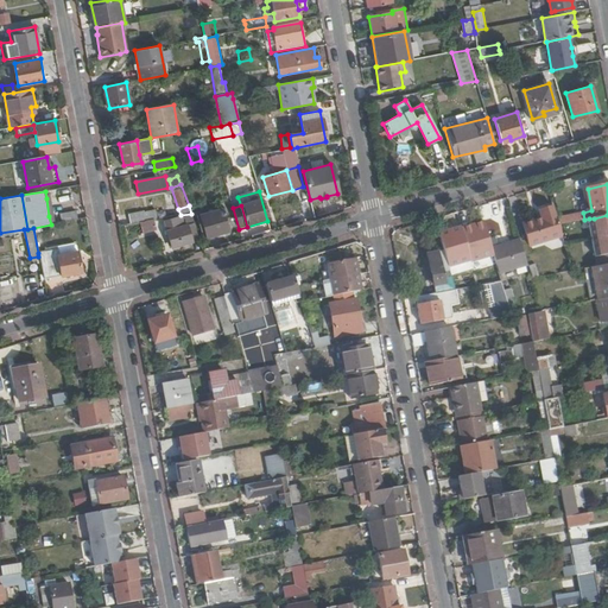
[(559,225),(555,207),(539,211),(542,219),(523,225),(530,247),(563,236),(559,225)]
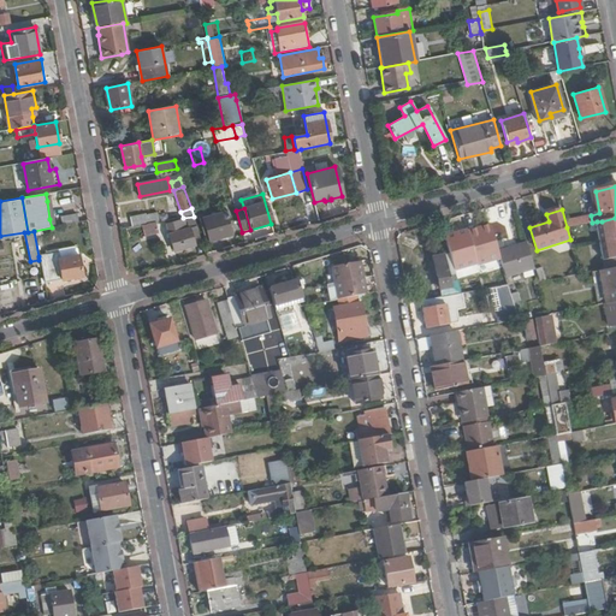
[(208,241),(230,234),(224,213),(202,219),(208,241)]
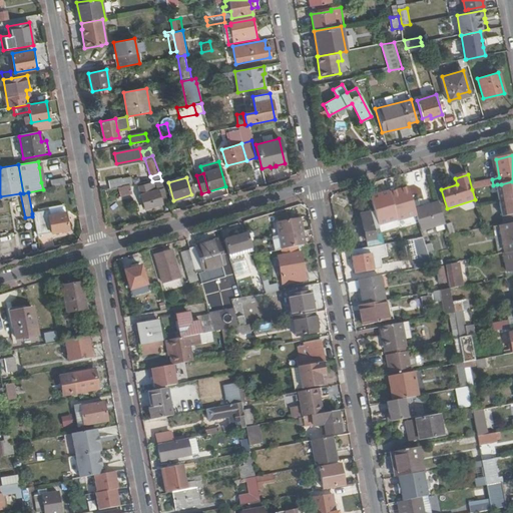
[(52,187),(64,185),(63,178),(50,181),(52,187)]
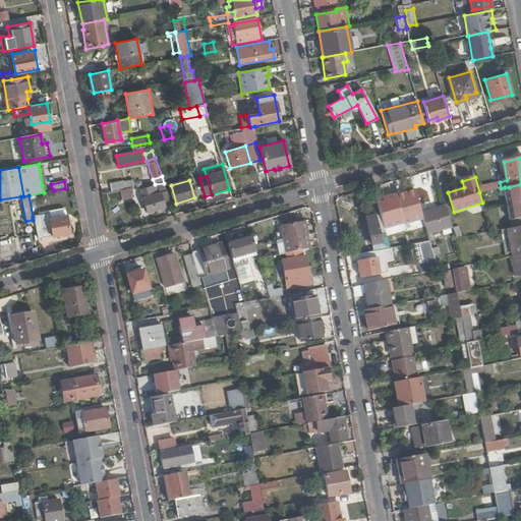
[(129,189),(135,188),(134,181),(124,183),(124,182),(110,184),(112,192),(119,191),(129,189)]
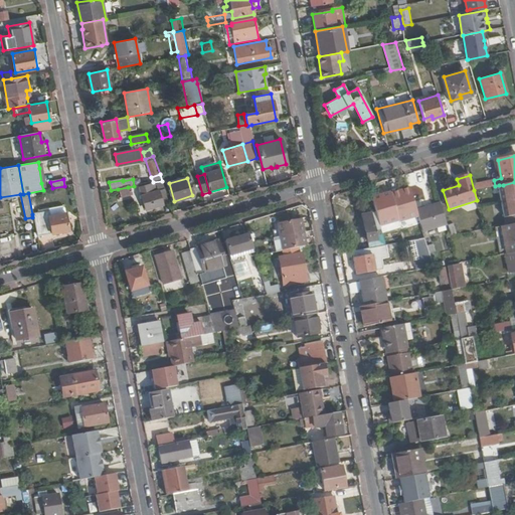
[(478,188),(494,186),(493,179),(477,181),(478,188)]
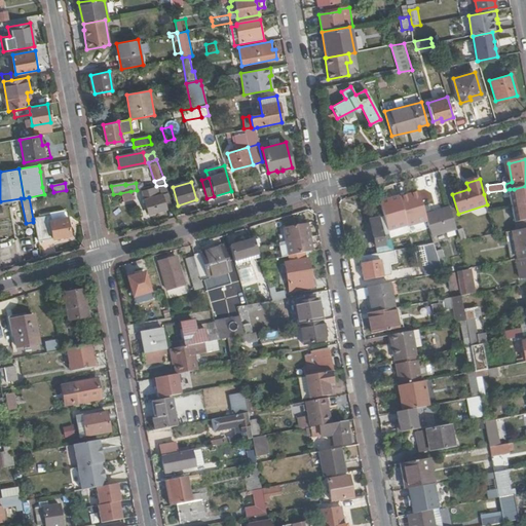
[(173,208),(165,186),(159,188),(161,195),(158,196),(156,189),(142,193),(148,215),(173,208)]
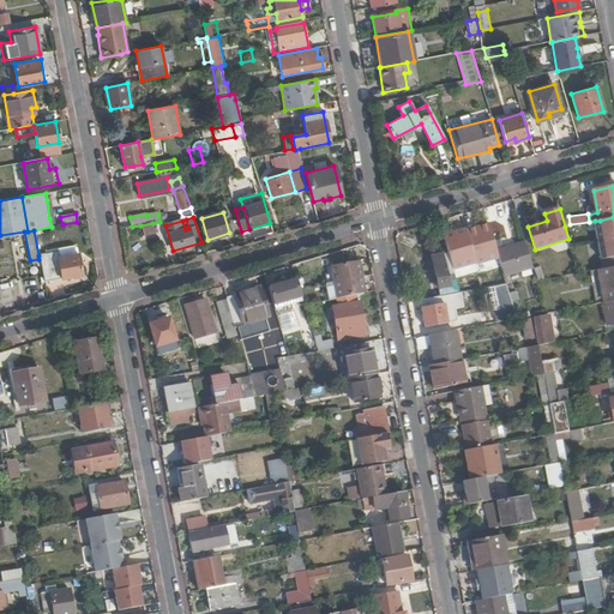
[(613,266),(613,217),(600,221),(595,221),(605,269),(613,266)]
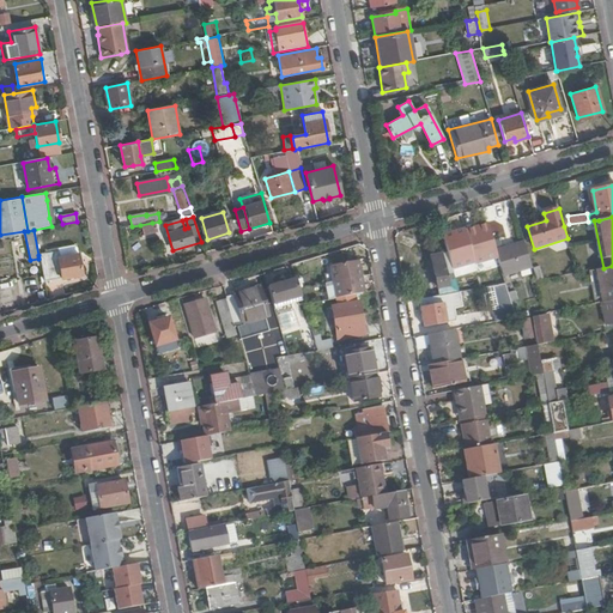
[(484,222),(443,235),(448,248),(460,246),(462,255),(484,249),(480,237),(489,235),(484,222)]
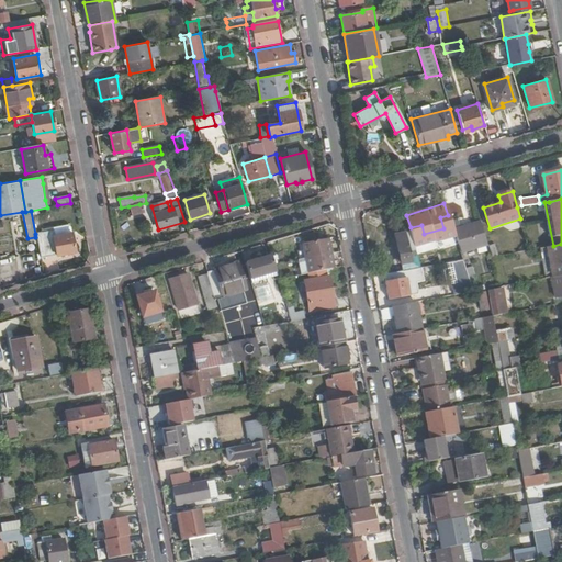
[(141,214),(139,204),(128,206),(131,216),(141,214)]
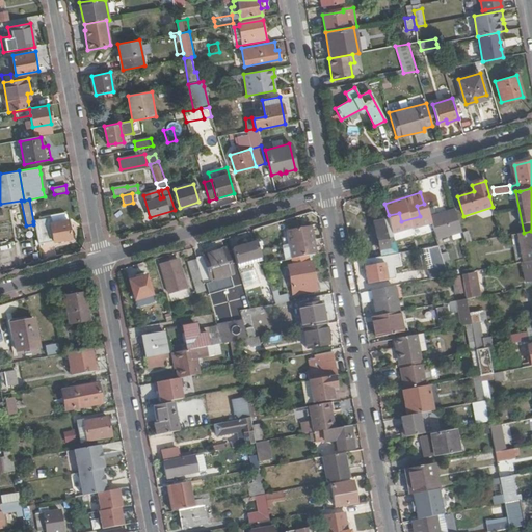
[(430,217),(437,239),(462,232),(455,209),(430,217)]
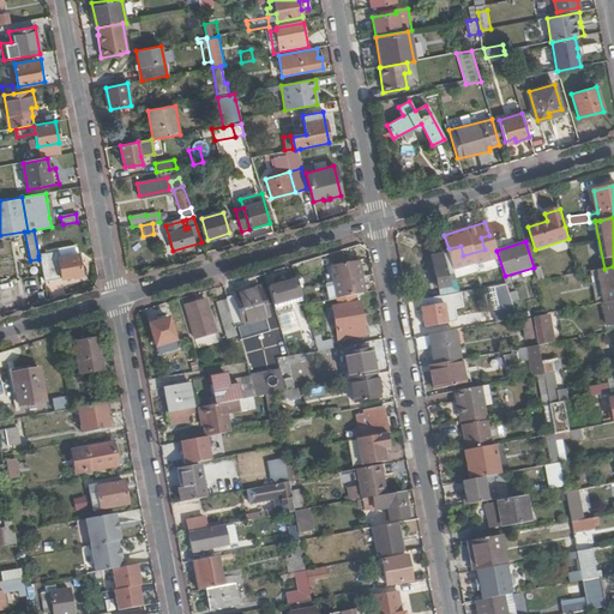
[(43,281),(82,275),(76,248),(73,246),(59,248),(59,252),(38,256),(38,259),(43,281)]
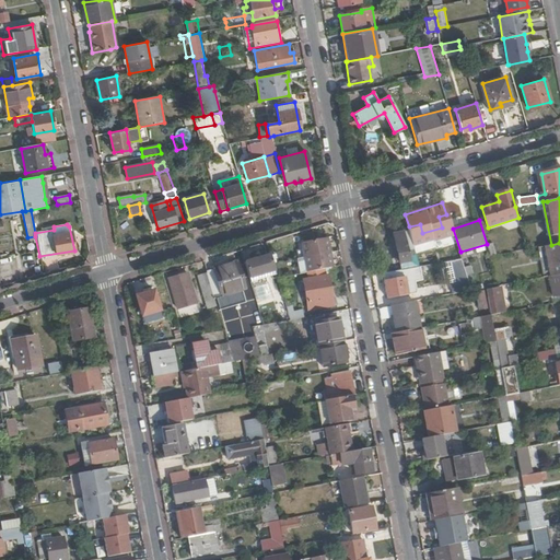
[(404,270),(422,267),(410,232),(394,234),(395,237),(392,238),(393,244),(396,243),(401,270),(404,270)]
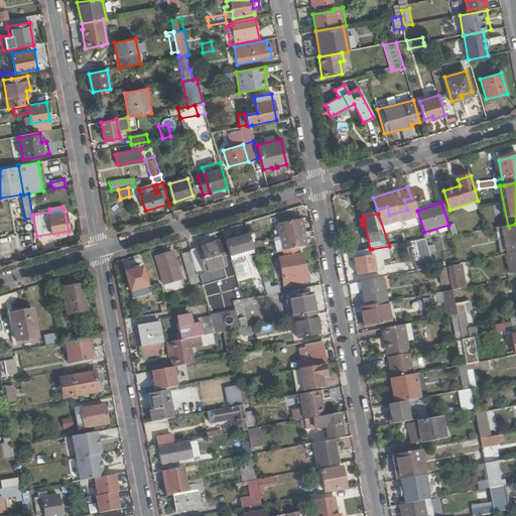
[(283,251),(306,247),(301,219),(278,223),(281,237),(283,249),(283,251)]
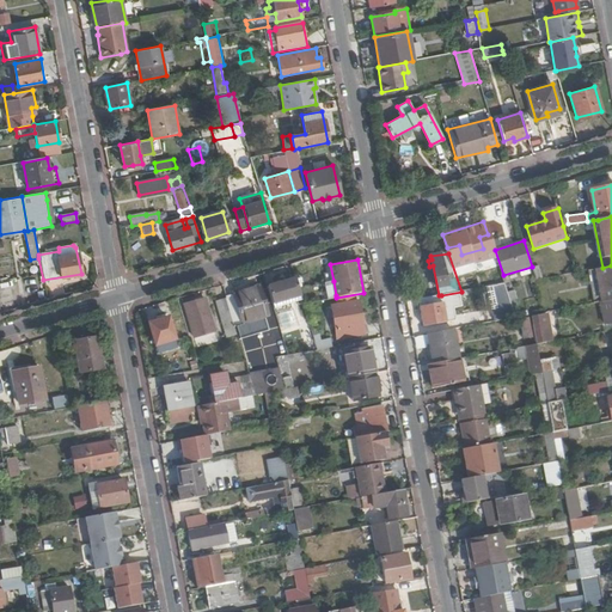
[(598,269),(604,301),(611,299),(611,265),(603,268),(598,269)]
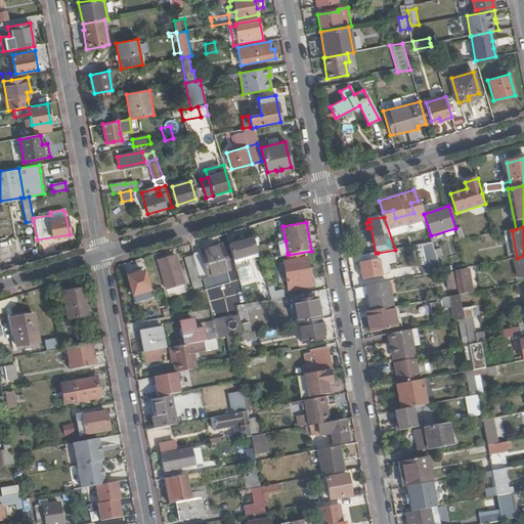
[(229,246),(234,265),(260,257),(254,237),(229,246)]
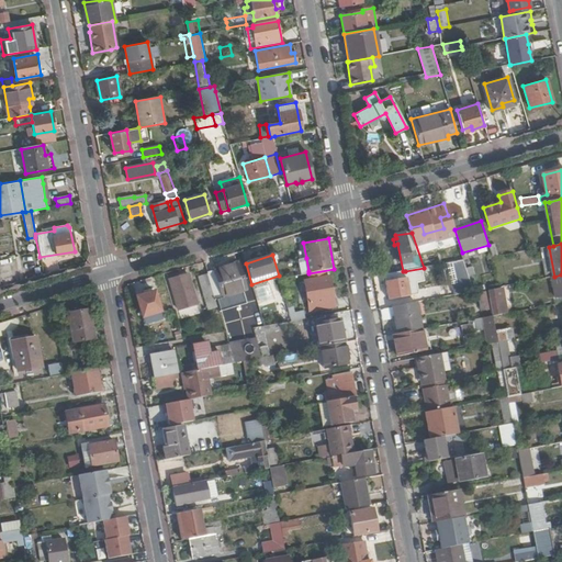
[(458,294),(474,291),(464,260),(458,261),(457,261),(462,280),(454,282),(458,294)]
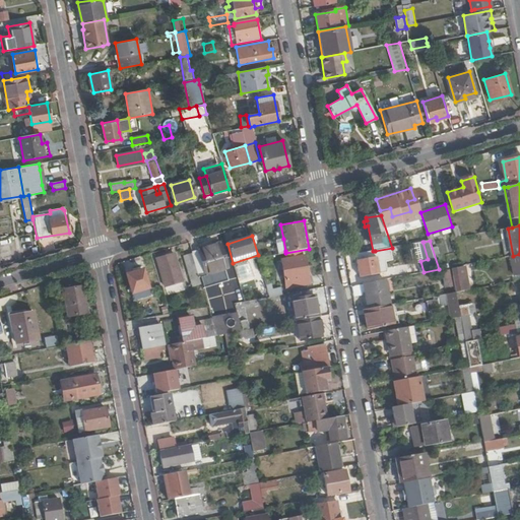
[(200,276),(203,288),(232,280),(219,243),(192,251),(193,254),(197,267),(200,276)]
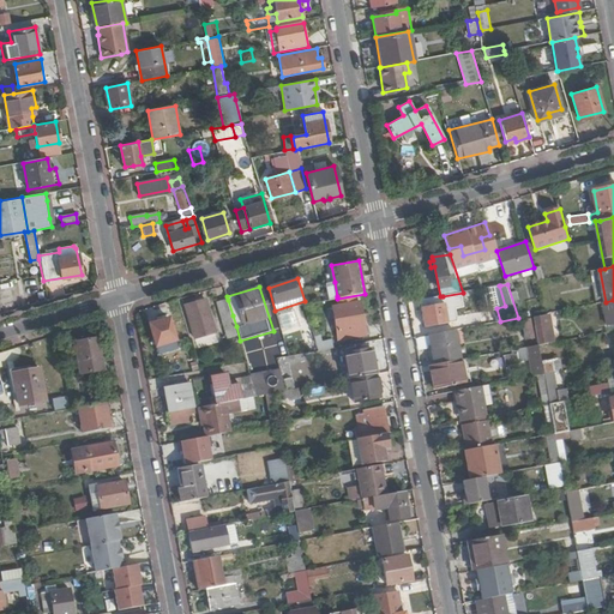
[(440,296),(421,300),(426,327),(449,323),(443,296),(440,296)]
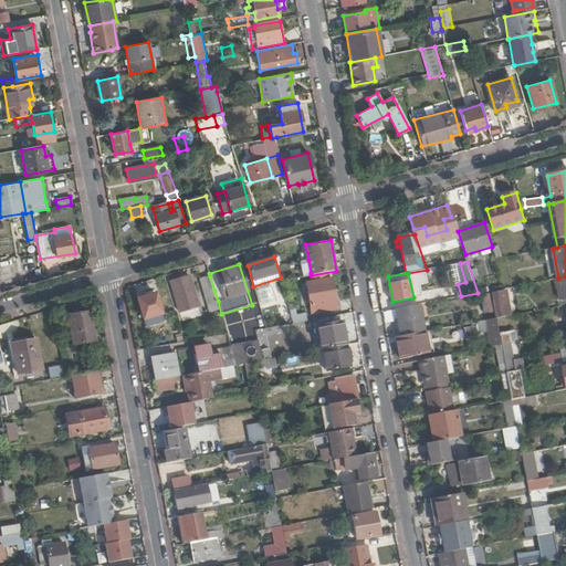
[(196,297),(189,275),(171,281),(177,303),(196,297)]
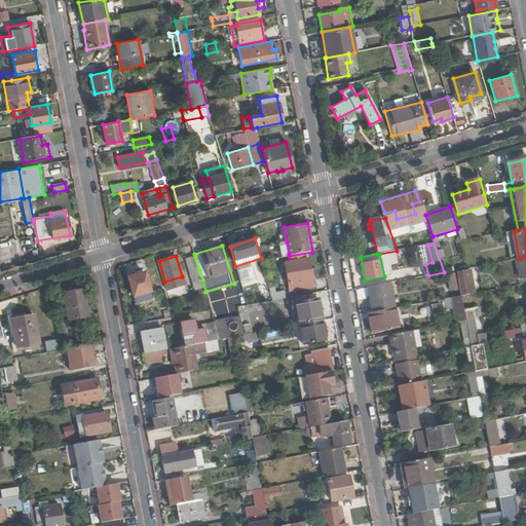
[(199,270),(195,257),(186,259),(190,273),(199,270)]
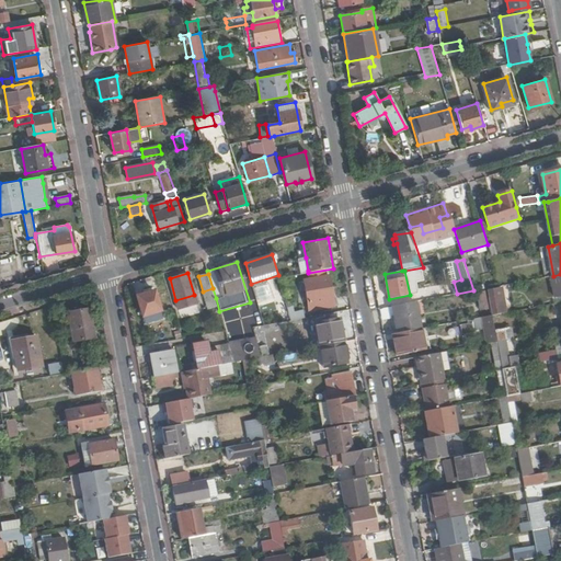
[(251,284),(253,287),(279,279),(278,275),(251,284)]
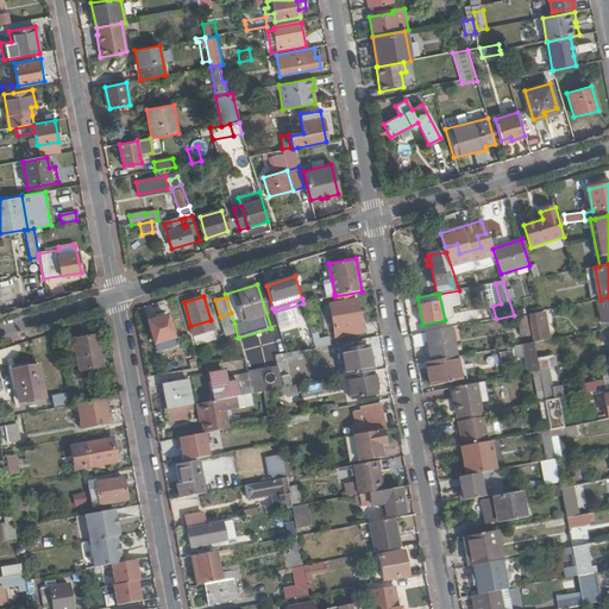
[(366,331),(365,324),(362,325),(357,301),(331,306),(337,337),(366,331)]
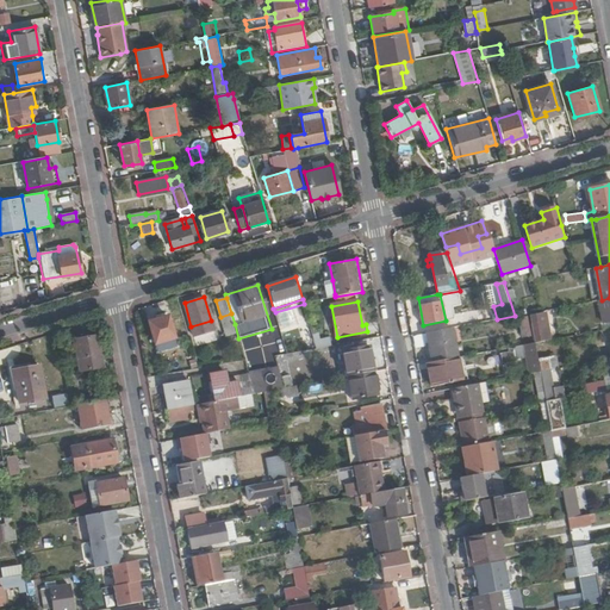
[(174,338),(167,313),(161,315),(162,318),(149,323),(155,343),(174,338)]
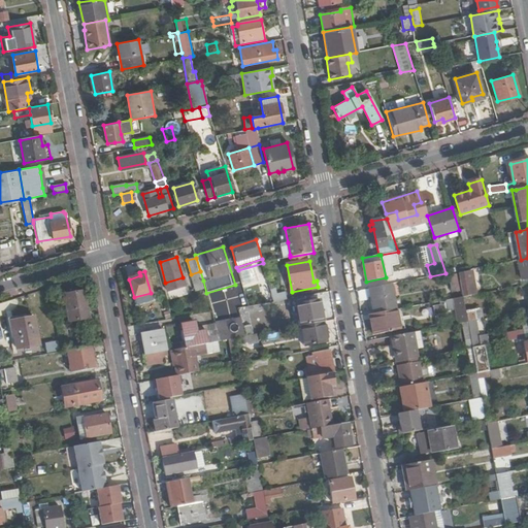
[(194,284),(203,281),(200,271),(191,274),(194,284)]
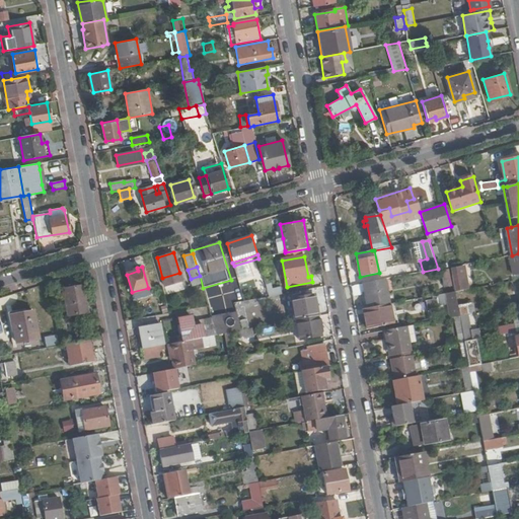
[(458,275),(460,285),(467,283),(464,267),(453,269),(454,276),(458,275)]
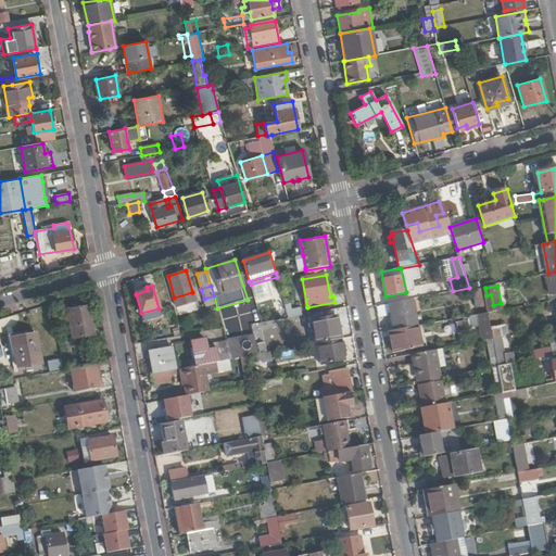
[(472,290),(476,308),(484,306),(481,289),(472,290)]
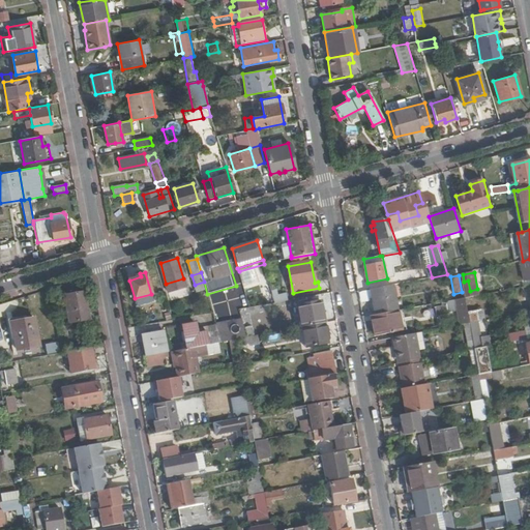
[(372,289),(376,314),(382,313),(398,310),(395,297),(392,285),(372,289)]
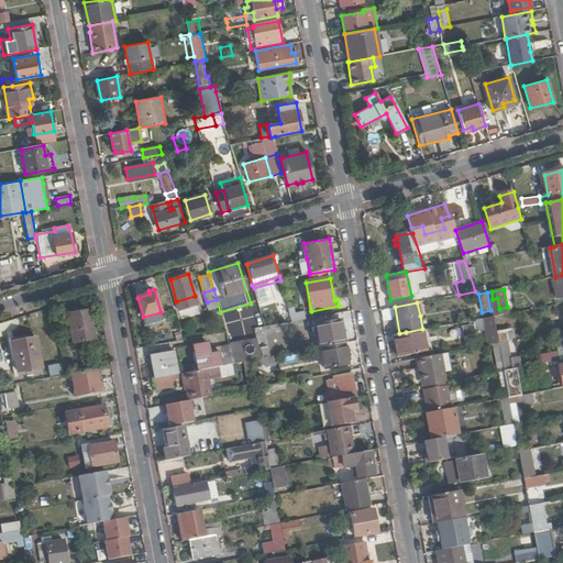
[(288,309),(293,322),(307,320),(305,312),(296,313),(295,308),(288,309)]
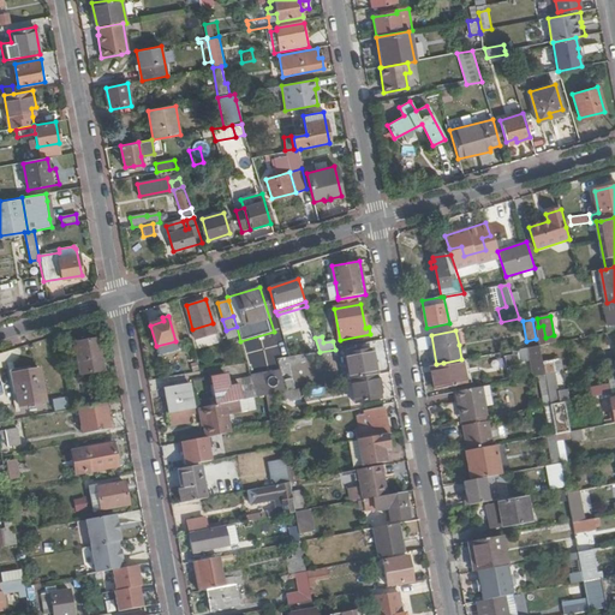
[(76,342),(82,375),(105,371),(99,339),(76,342)]
